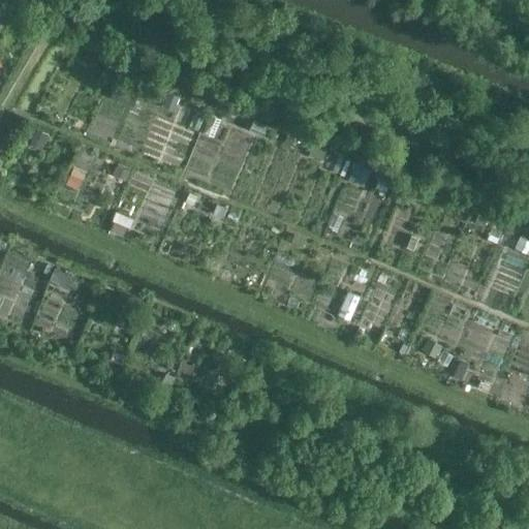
[(37,28),(40,21),(34,18),(31,25),(37,28)]
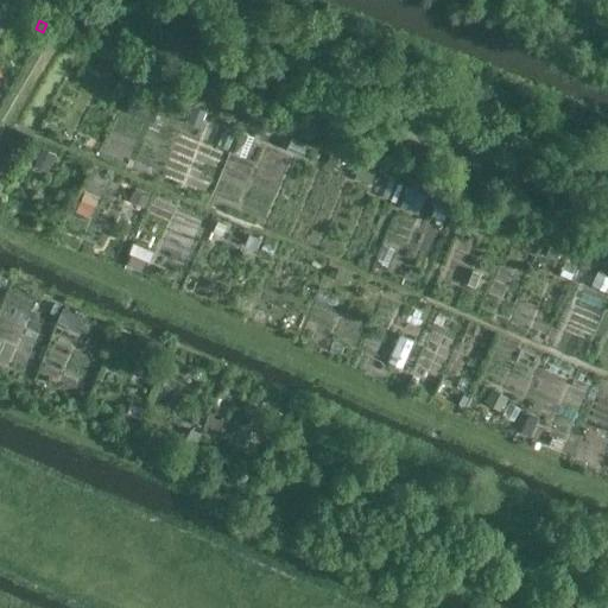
[(130,80),(120,76),(115,88),(124,92),(130,80)]
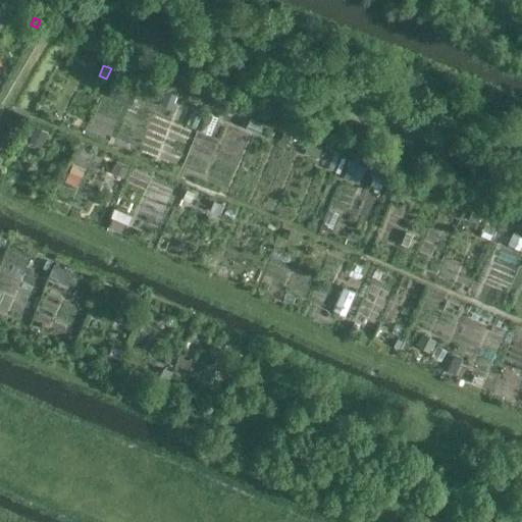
[(109,96),(131,105),(138,88),(115,80),(109,96)]
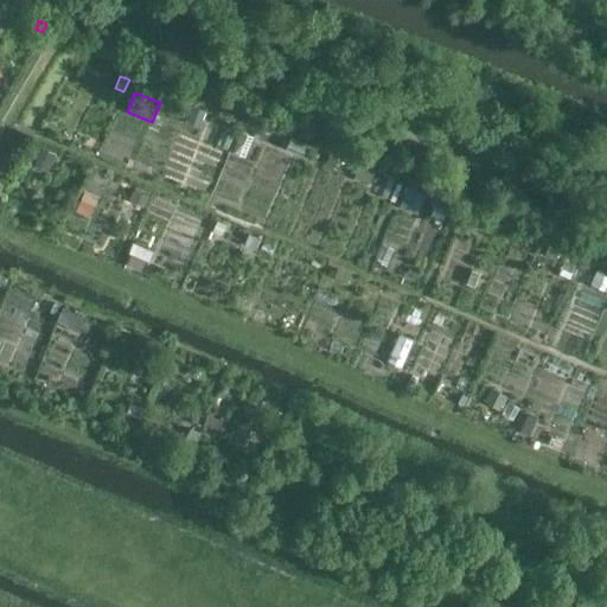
[(198,126),(204,110),(192,106),(186,121),(198,126)]
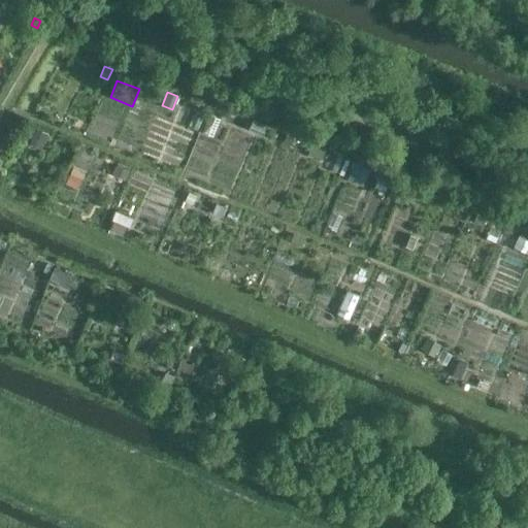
[(212,136),(220,119),(209,114),(202,132),(212,136)]
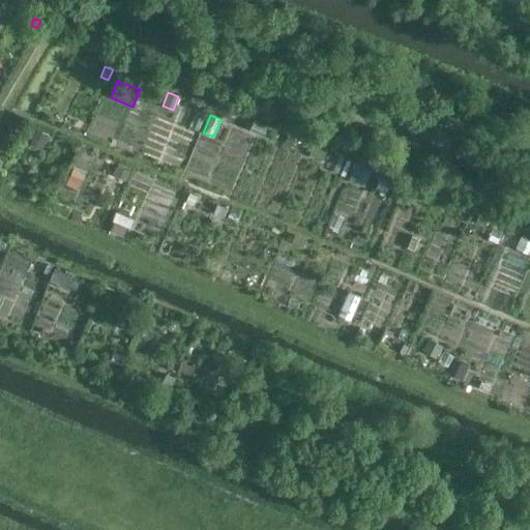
[(265,131),(268,123),(254,118),(251,125),(265,131)]
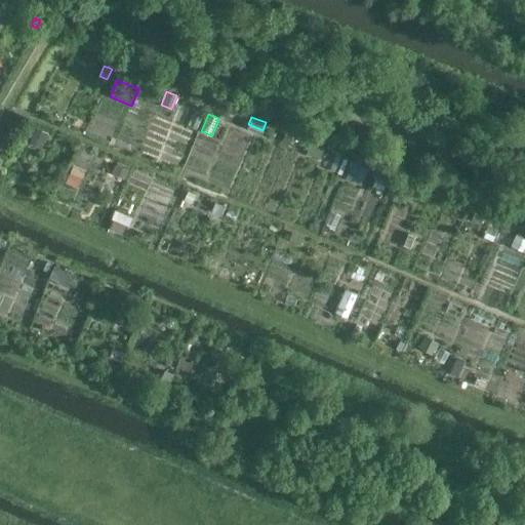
[(41,148),(47,132),(35,127),(29,143),(41,148)]
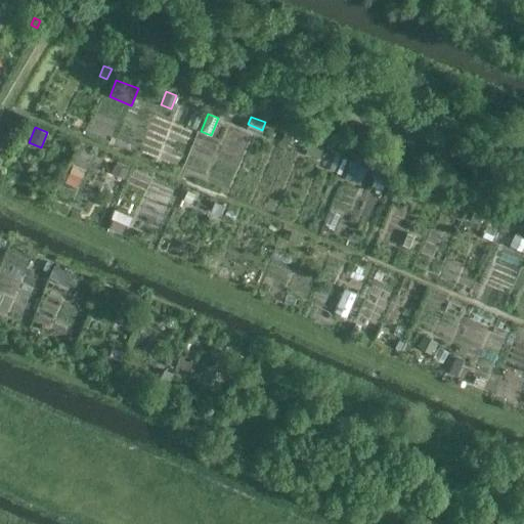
[(288,143),(292,135),(284,132),(279,139),(288,143)]
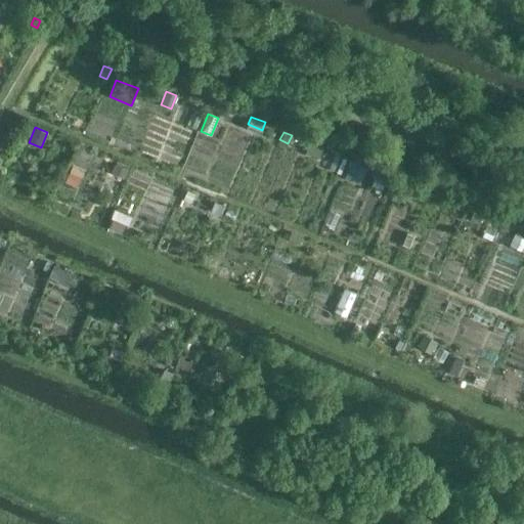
[(318,158),(322,148),(309,142),(305,151),(318,158)]
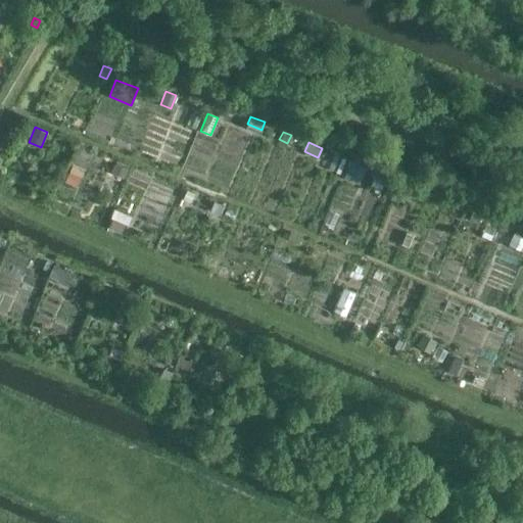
[(333,170),(338,156),(334,154),(329,168),(333,170)]
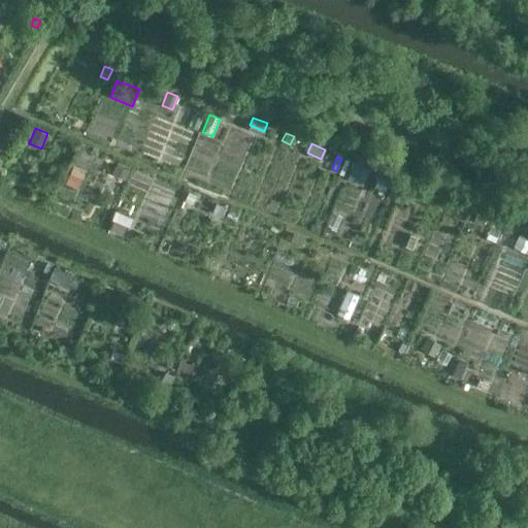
[(349,161),(344,159),(338,173),(343,175),(349,161)]
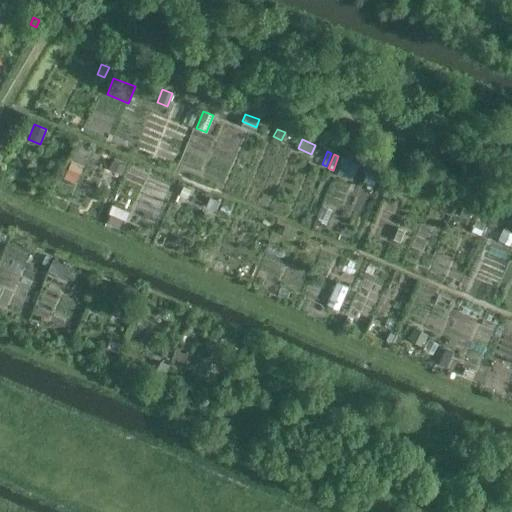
[(353,176),(359,163),(344,156),(338,170),(353,176)]
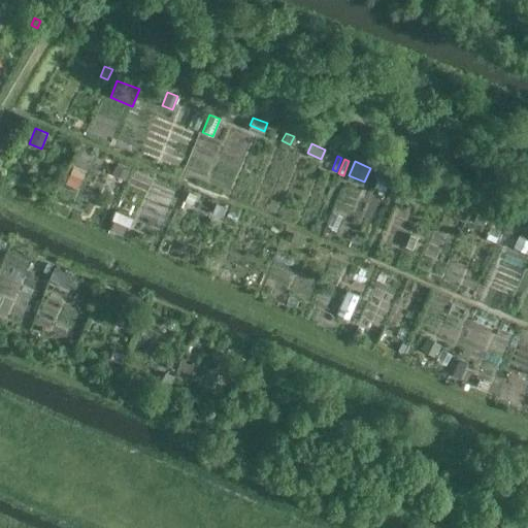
[(124,178),(128,169),(116,164),(111,173),(124,178)]
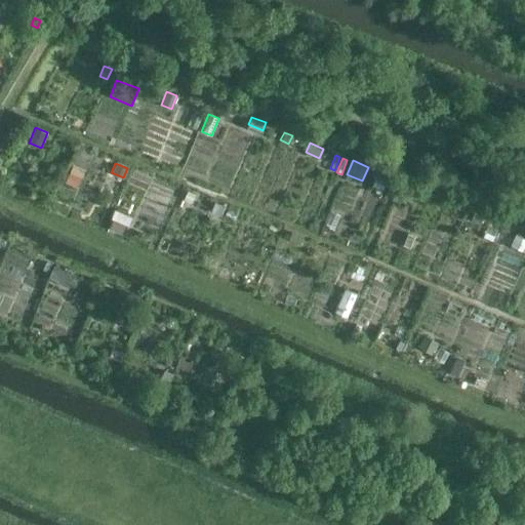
[(79,183),(84,172),(71,166),(64,183),(75,188),(77,183),(79,183)]
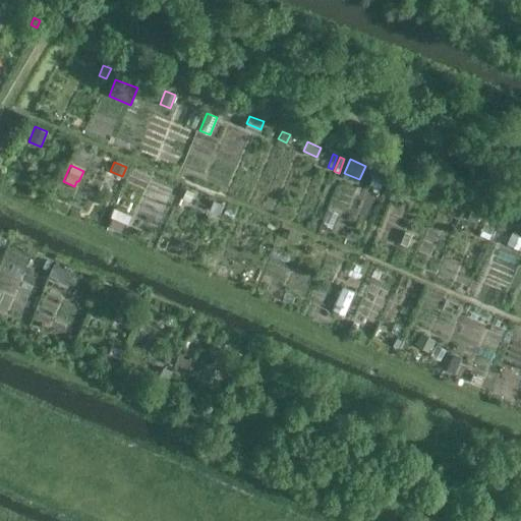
[(384,176),(372,173),(368,185),(380,188),(384,176)]
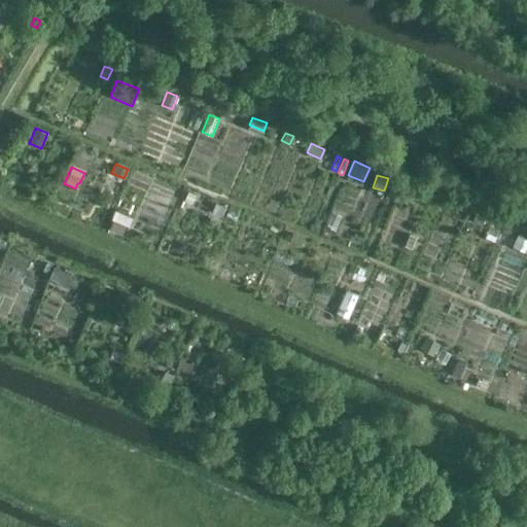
[(418,196),(422,187),(406,179),(401,187),(418,196)]
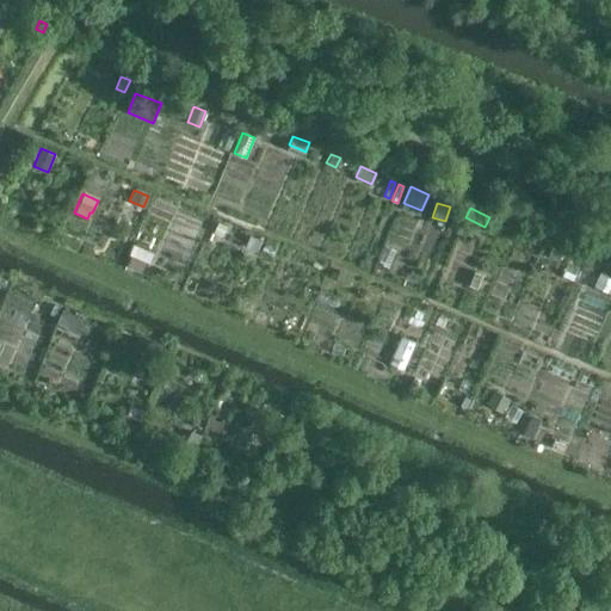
[(468,223),(461,220),(456,232),(463,235),(468,223)]
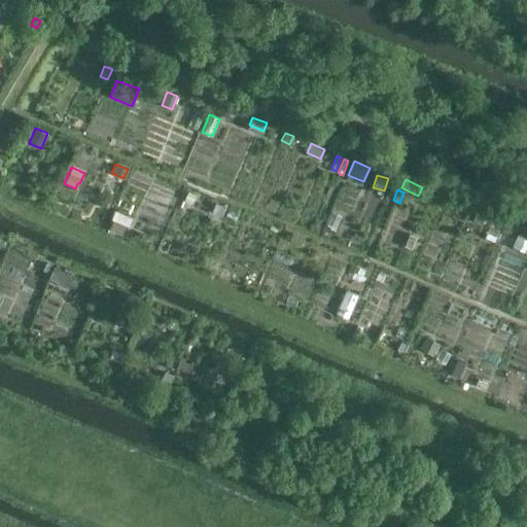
[(191,204),(196,196),(188,191),(183,201),(191,204)]
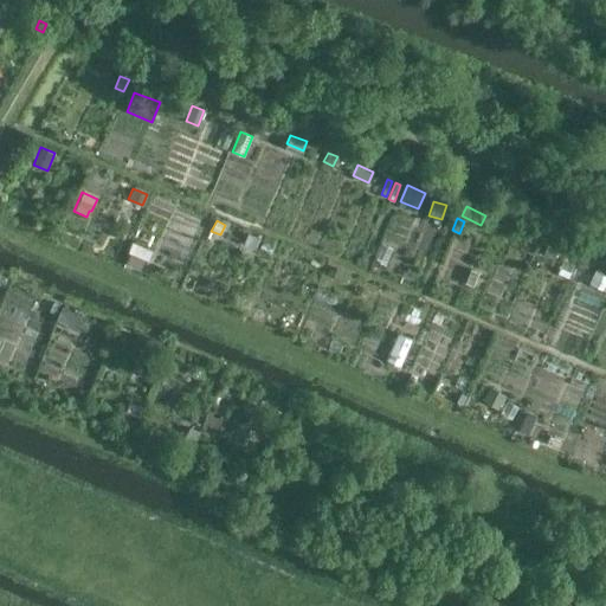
[(514,226),(507,221),(503,227),(511,231),(514,226)]
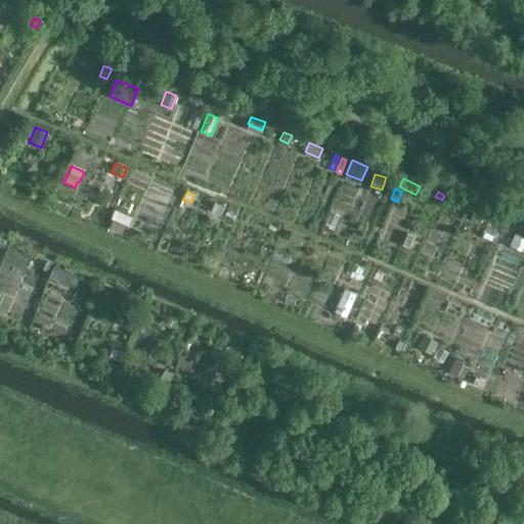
[(221,213),(224,206),(214,202),(211,209),(221,213)]
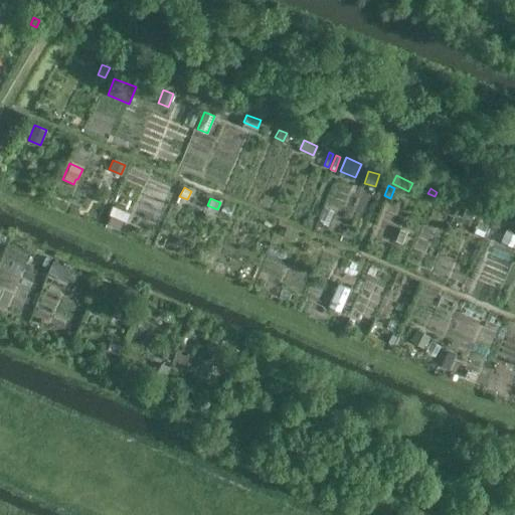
[(233,207),(223,203),(220,210),(230,214),(233,207)]
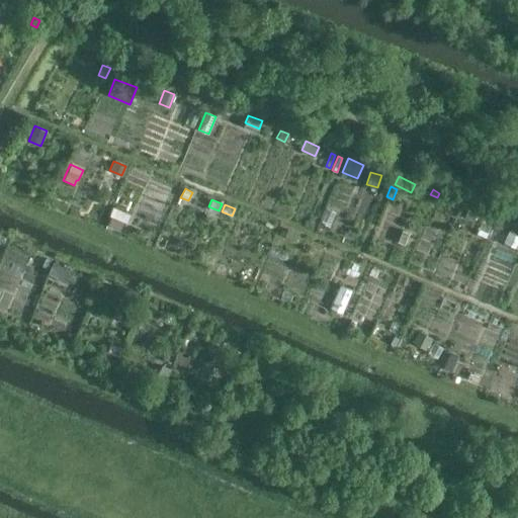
[(125,222),(130,213),(112,206),(109,214),(125,222)]
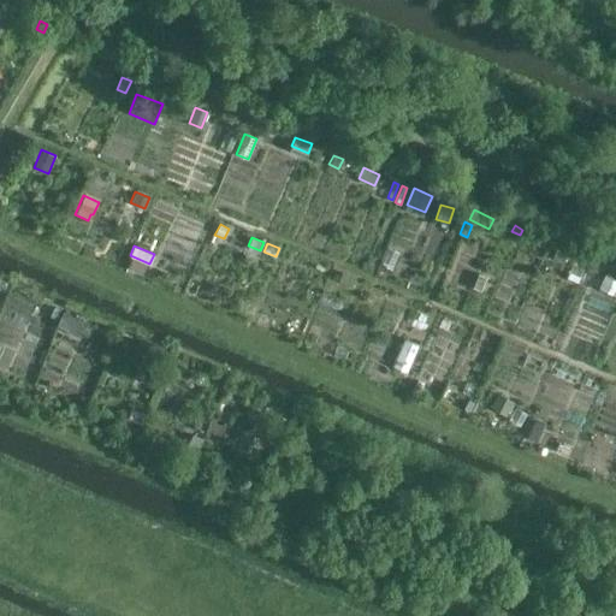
[(563,262),(568,250),(557,246),(552,258),(563,262)]
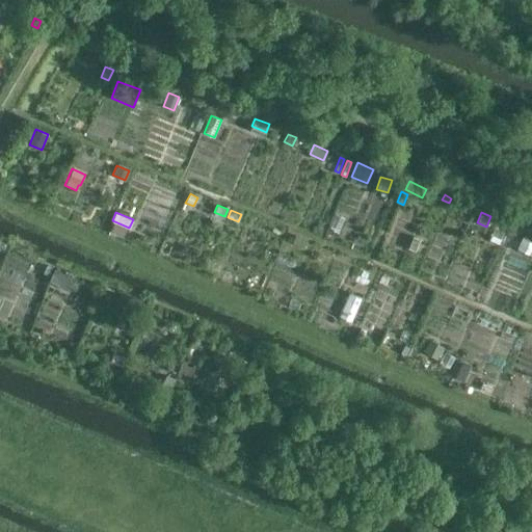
[(338,233),(345,218),(335,213),(328,229),(338,233)]
